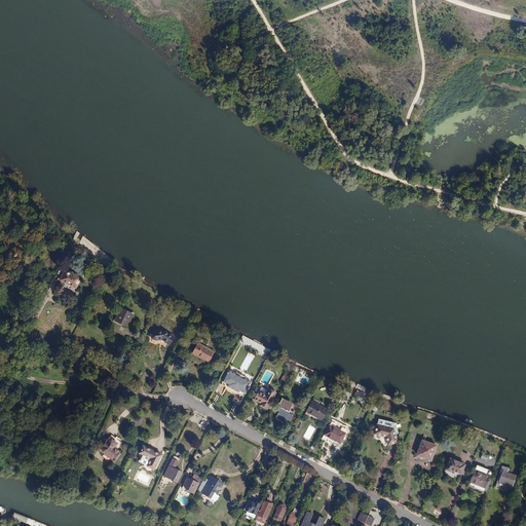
[(81,275),(66,268),(61,278),(69,283),(66,289),(73,293),(81,275)]
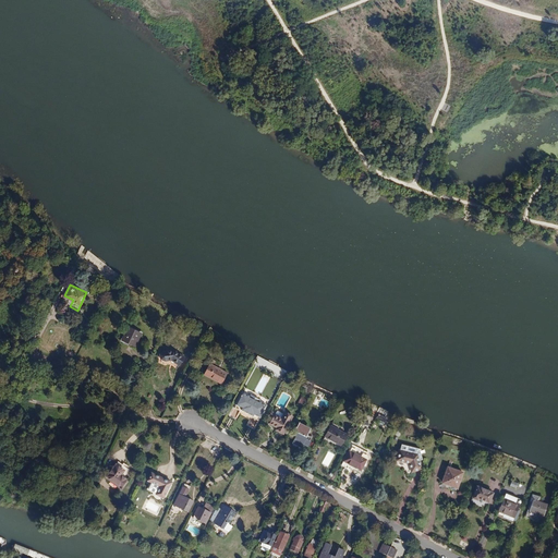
[(142,336),(129,329),(123,341),(135,347),(142,336)]
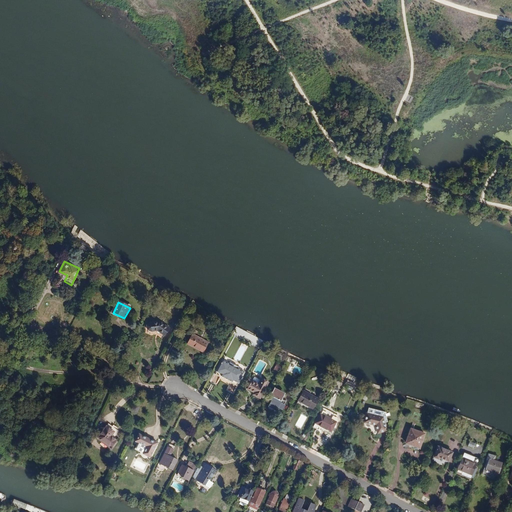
[(151,333),(157,332),(164,336),(169,329),(159,322),(149,323),(146,326),(147,331),(151,333)]
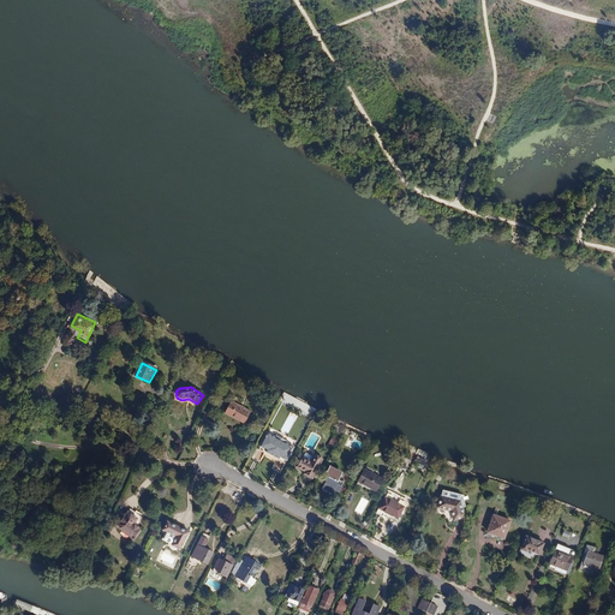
[(311,417),(316,408),(286,393),(281,401),(311,417)]
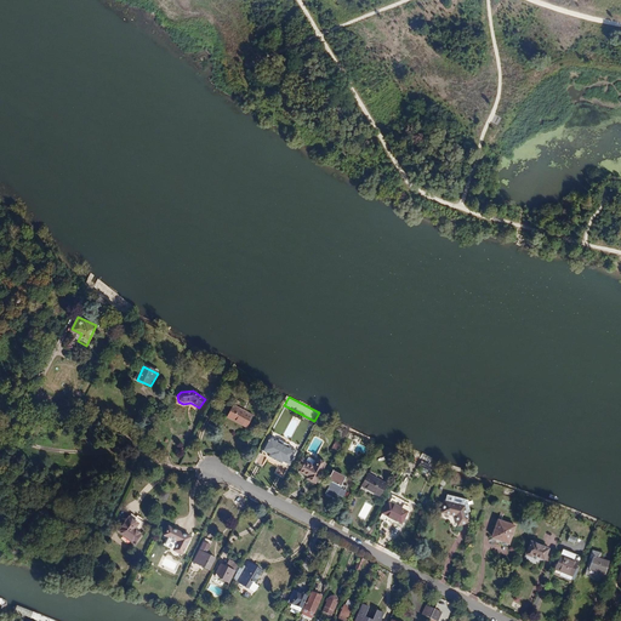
[(251,416),(231,405),(226,415),(229,417),(228,420),(245,428),(251,416)]
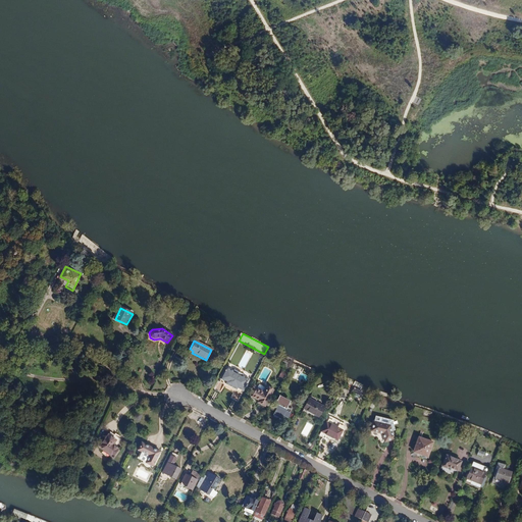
[(248,379),(241,376),(242,374),(233,370),(232,371),(225,368),(218,382),(223,384),(223,383),(236,389),(236,392),(241,394),(248,379)]
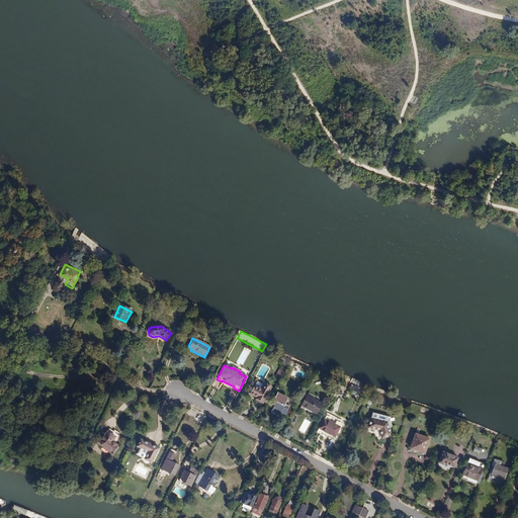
[(253,385),(250,393),(256,396),(255,399),(262,403),(269,386),(262,383),(260,389),(253,385)]
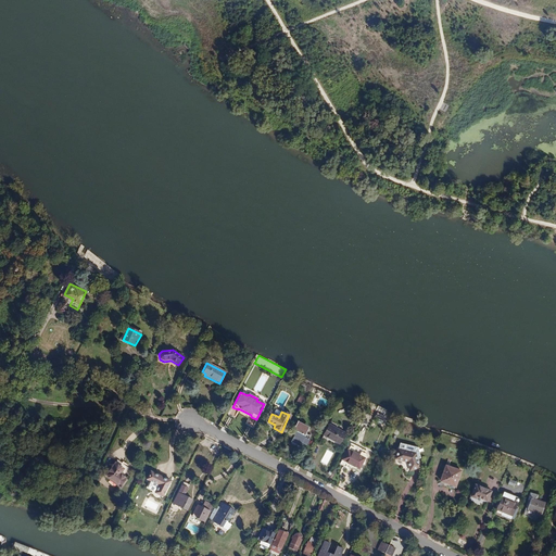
[(299,444),(301,441),(305,443),(308,436),(303,432),(306,427),(297,421),(293,428),(297,430),(294,433),(293,433),(290,441),(299,444)]
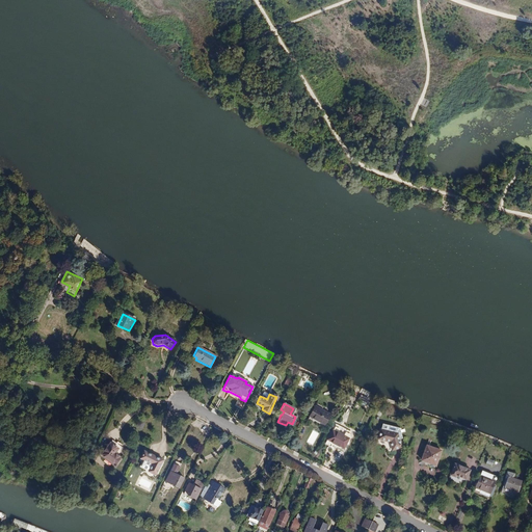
[(329,414),(314,406),(309,416),(324,424),(329,414)]
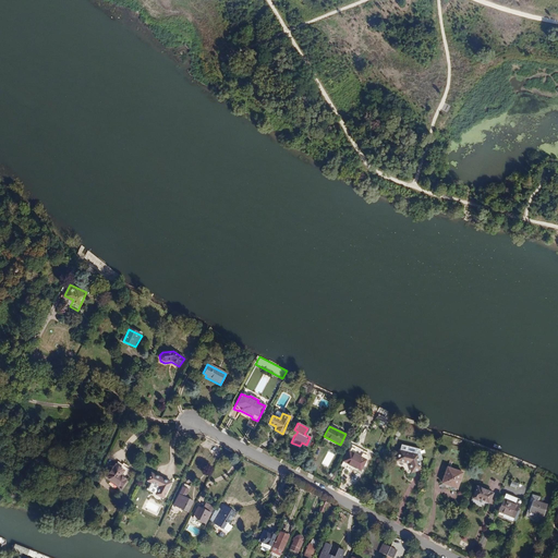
[(417,456),(399,451),(397,461),(405,463),(405,462),(409,463),(411,473),(422,471),(417,456)]
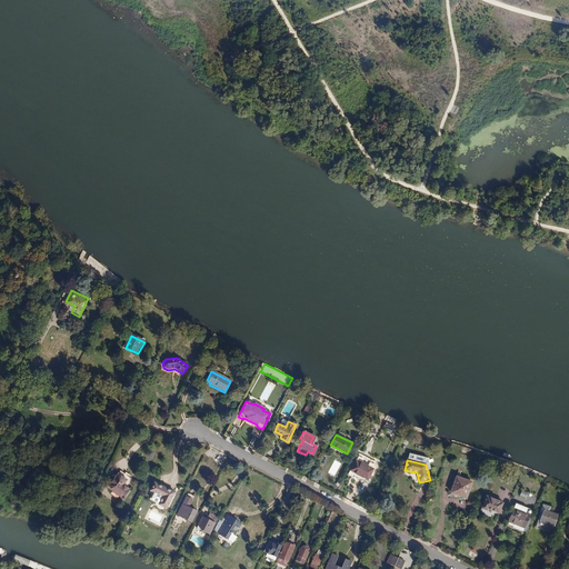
[(373,469),(358,461),(351,473),(367,482),(373,469)]
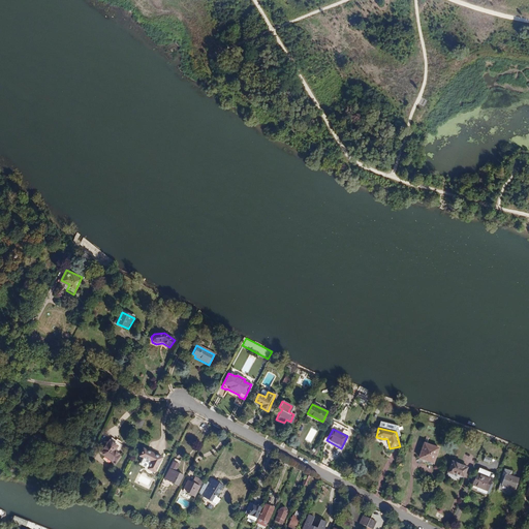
[(122,444),(112,436),(101,450),(114,461),(120,454),(117,452),(122,444)]
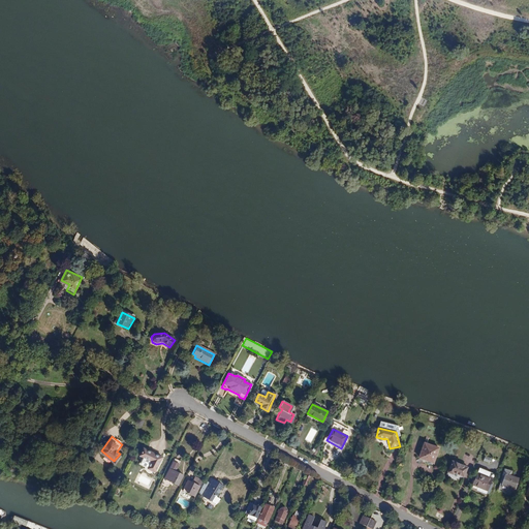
[(424,447),(419,458),(433,464),(439,449),(433,447),(432,450),(424,447)]
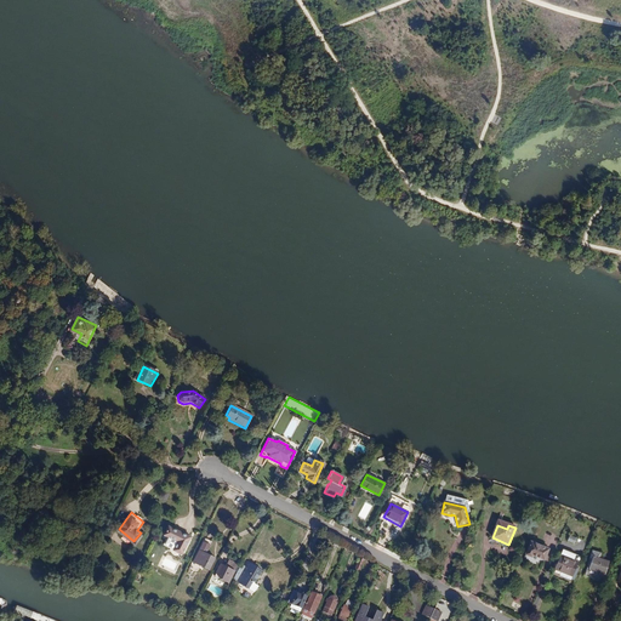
[(189,536),(172,529),(169,536),(178,541),(174,550),(182,553),(189,536)]
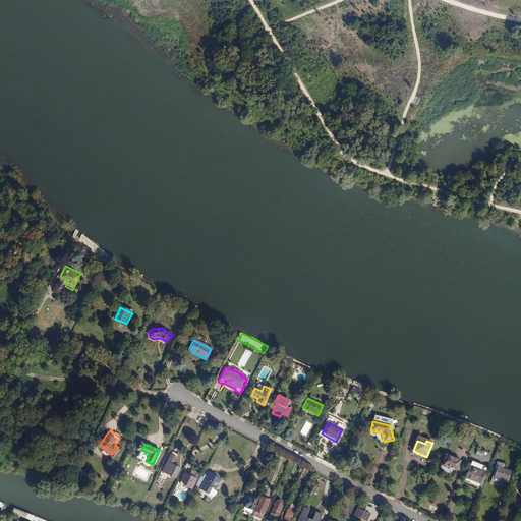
[(180,469),(172,464),(177,454),(172,451),(162,471),(175,477),(180,469)]
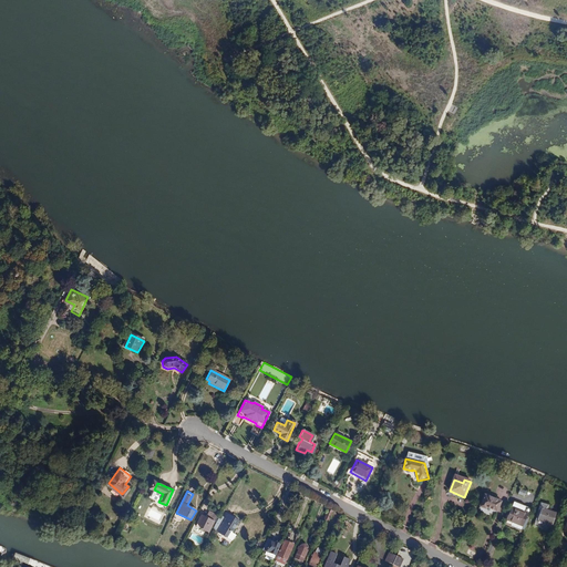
[(502,501),(485,494),(481,505),(486,507),(486,506),(497,511),(502,501)]
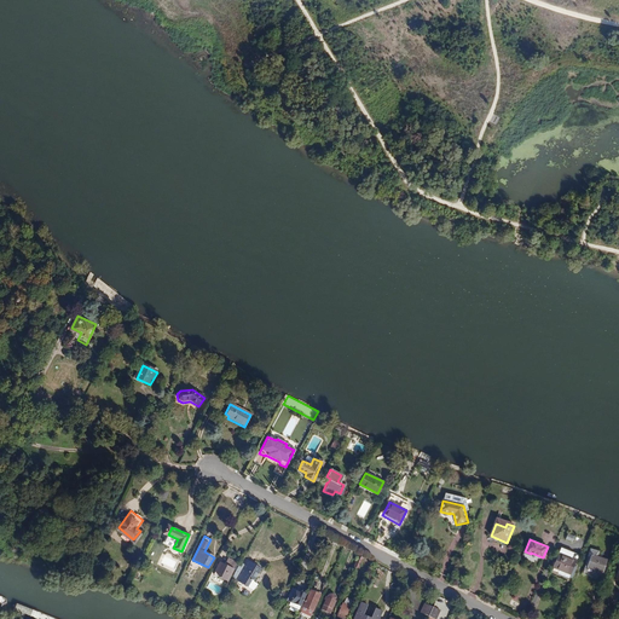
[(577,561),(559,554),(553,567),(571,576),(577,561)]
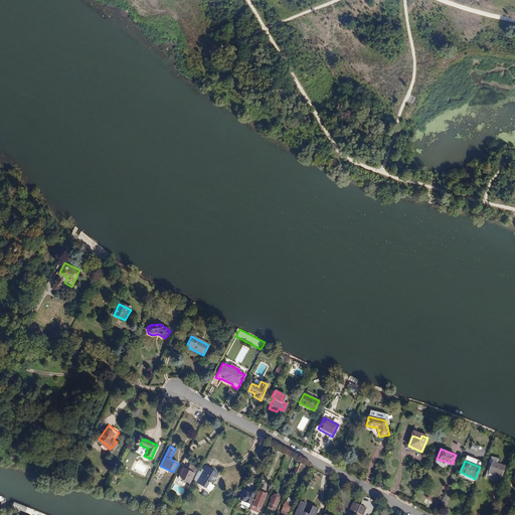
[(505,467),(492,463),(488,473),(502,477),(505,467)]
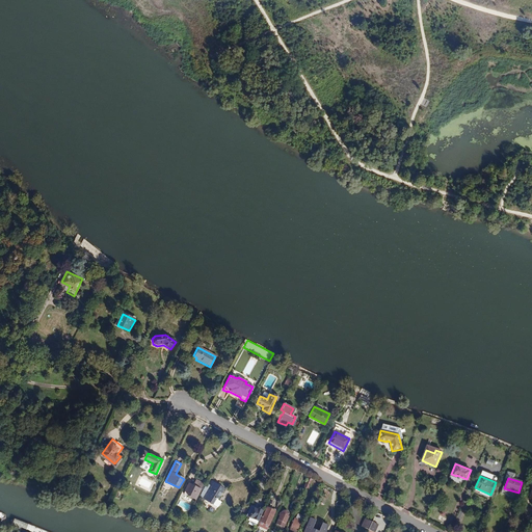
[(225,490),(213,483),(204,500),(214,505),(217,501),(219,501),(225,490)]
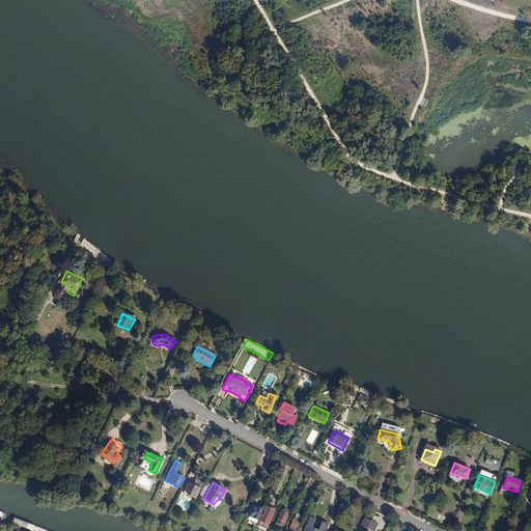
[(199,490),(188,483),(183,493),(194,499),(199,490)]
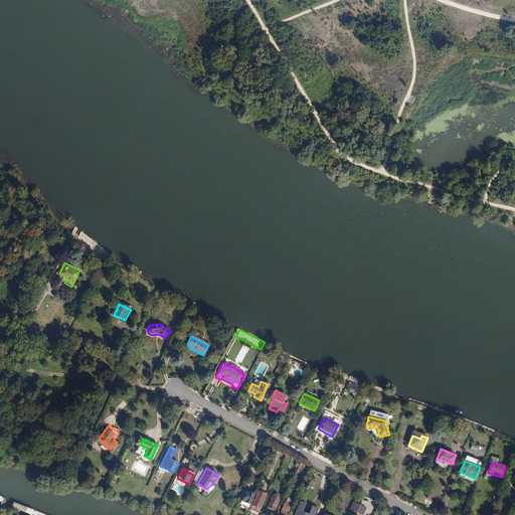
[(253,495),(244,492),(240,500),(248,504),(253,495)]
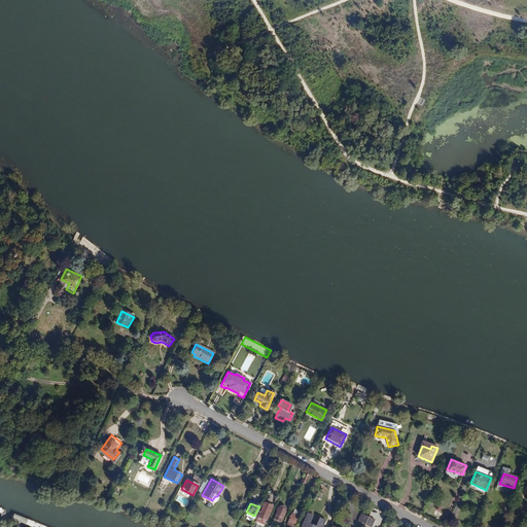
[(264,503),(257,519),(265,522),(272,506),(264,503)]
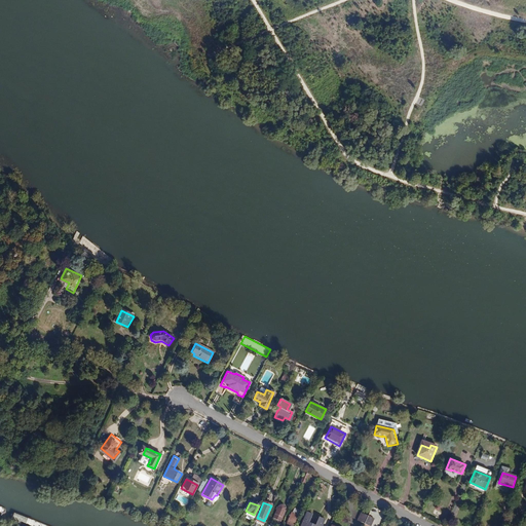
[(279,503),(278,506),(276,506),(275,509),(276,510),(274,515),(282,517),(285,511),(284,510),(284,506),(284,503),(283,502),(280,502),(279,503)]
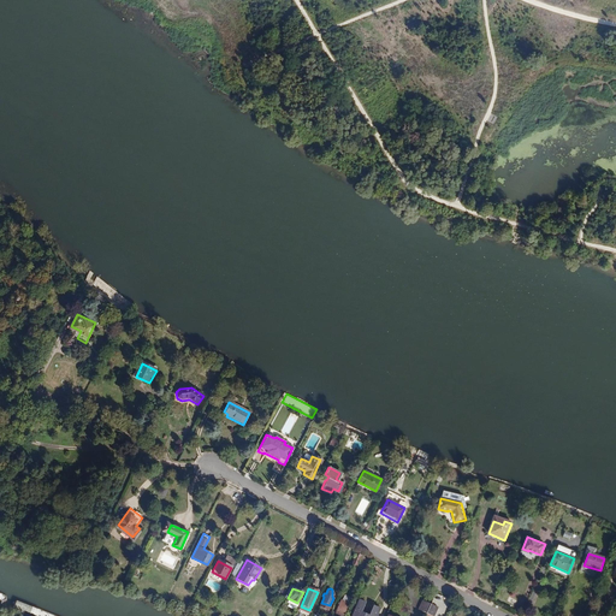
[(345,594),(343,599),(342,598),(335,612),(343,615),(349,602),(348,602),(350,598),(345,594)]
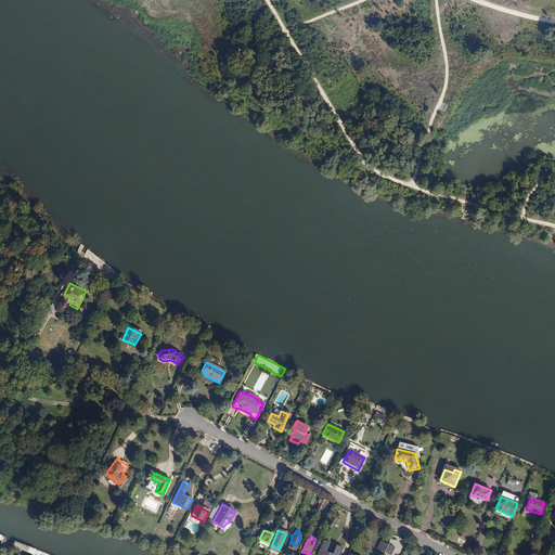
[(331,542),(324,540),(317,554),(339,554),(344,547),(337,545),(334,554),(326,551),(331,542)]
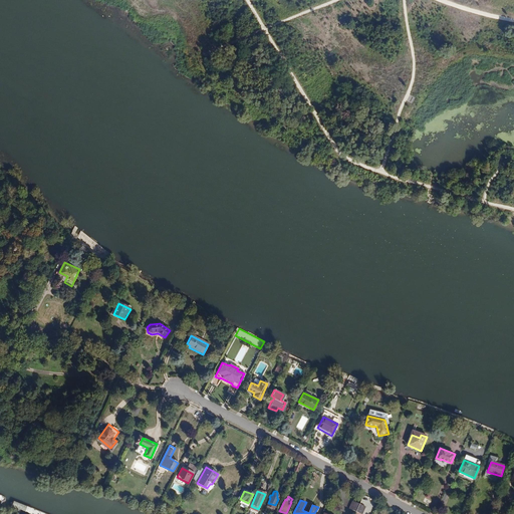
[(46,513),(13,501),(11,506),(19,509),(32,513),(46,513)]
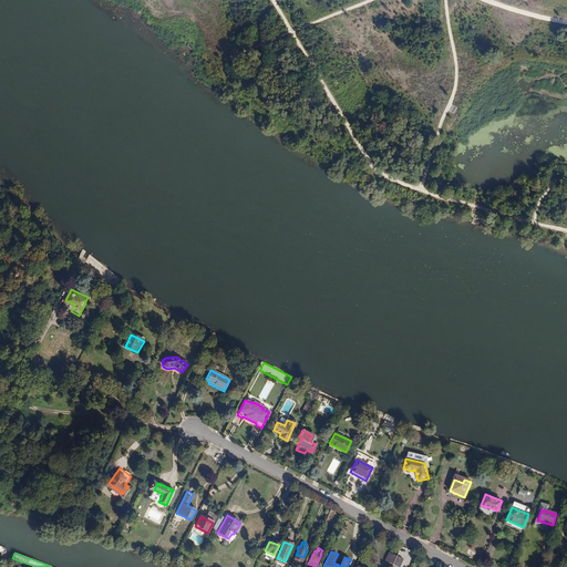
[(385,560),(393,565),(397,557),(389,553),(385,560)]
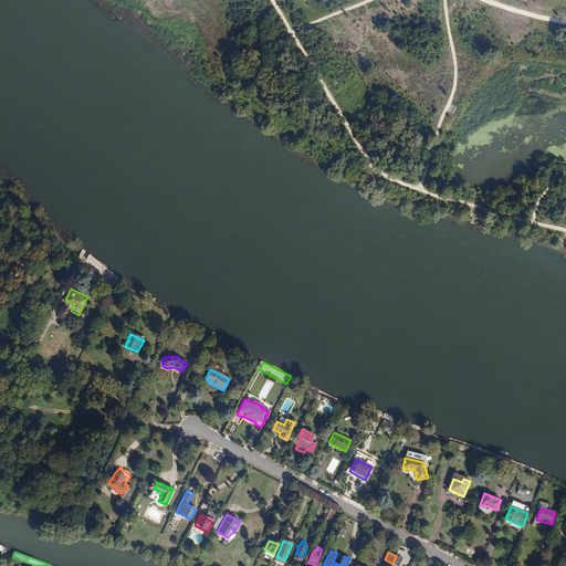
[(398,565),(402,558),(396,556),(392,564),(397,565),(398,565)]
